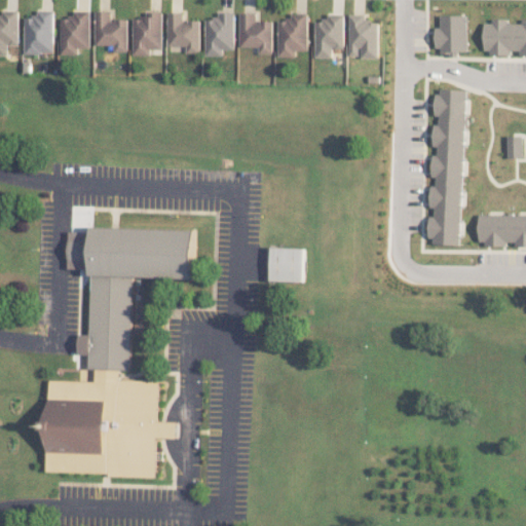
[(19,45),(19,10),(2,10),(2,16),(0,15),(0,47),(0,54),(8,54),(8,45),(19,45)]
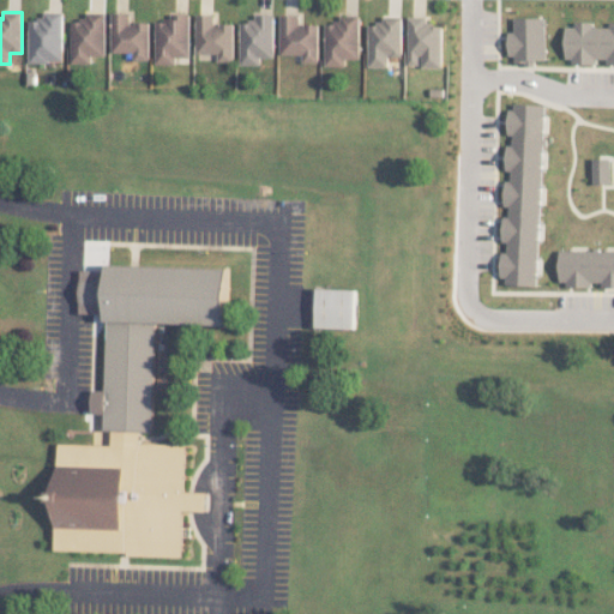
[(29,20),(28,61),(62,62),(64,12),(42,12),(42,20),(29,20)]
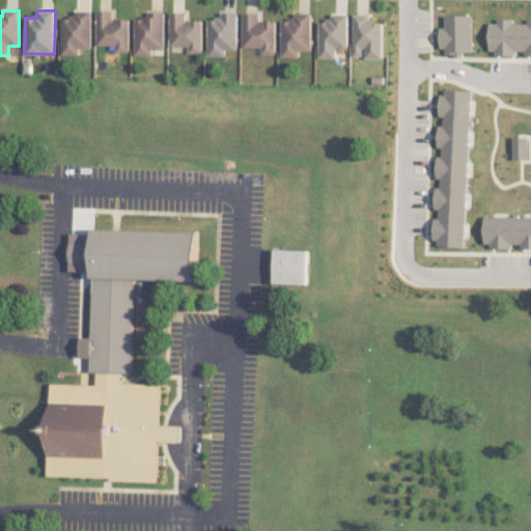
[(129,52),(130,19),(112,19),(112,11),(96,10),(95,45),(115,46),(115,52),(129,52)]
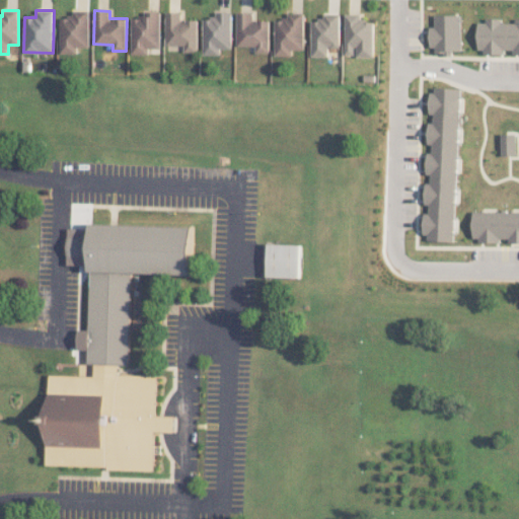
[(60,53),(77,53),(77,48),(89,48),(89,11),(71,11),(71,17),(60,17),(60,53)]
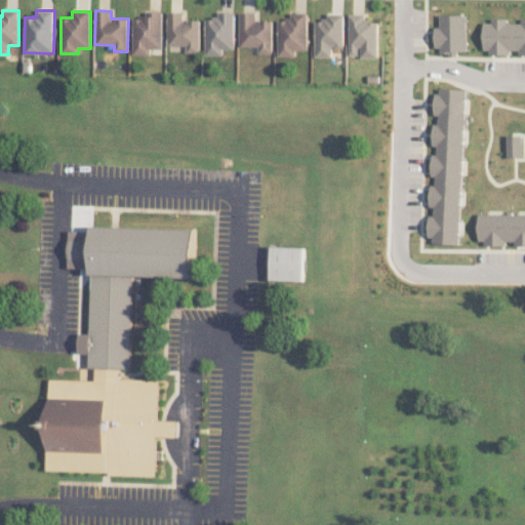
[(162,48),(163,11),(146,11),(146,17),(133,17),(132,54),(150,55),(150,48),(162,48)]
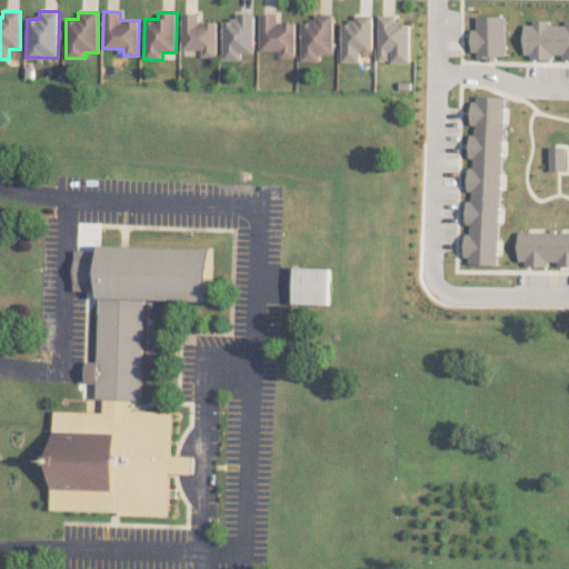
[(181,49),(201,49),(201,58),(217,58),(217,21),(199,21),(199,12),(181,12),(181,49)]
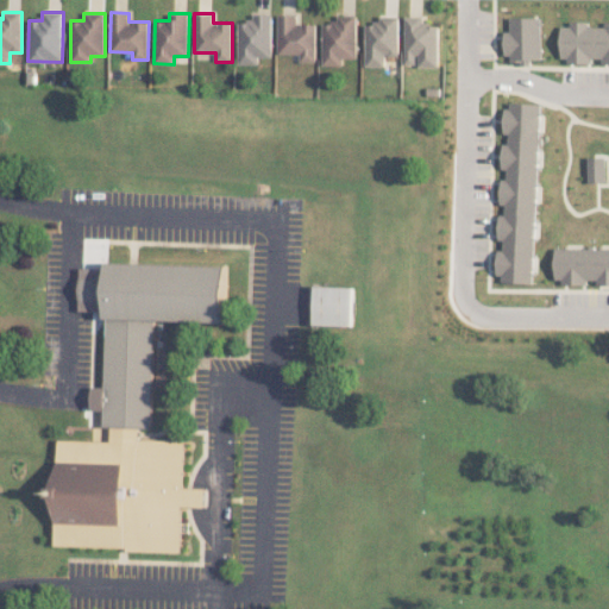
[(237,64),(258,64),(258,57),(272,57),(272,13),(252,13),(252,22),(238,22),(237,64)]
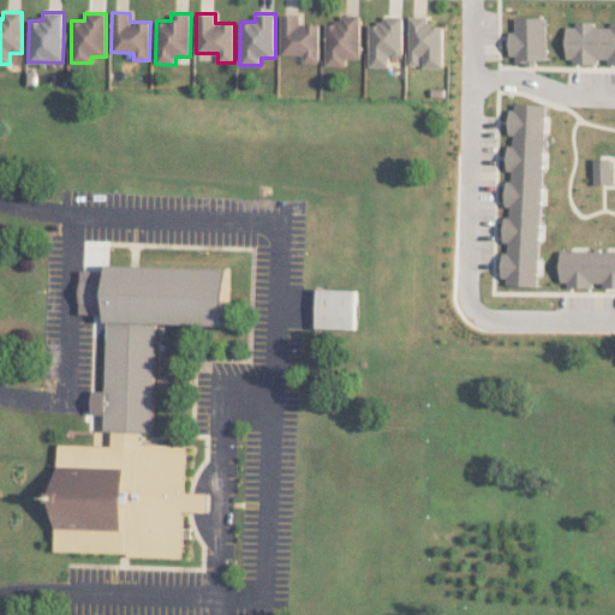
[(280,54),(303,54),(303,63),(318,63),(320,24),(300,24),(300,15),(281,15),(280,54)]
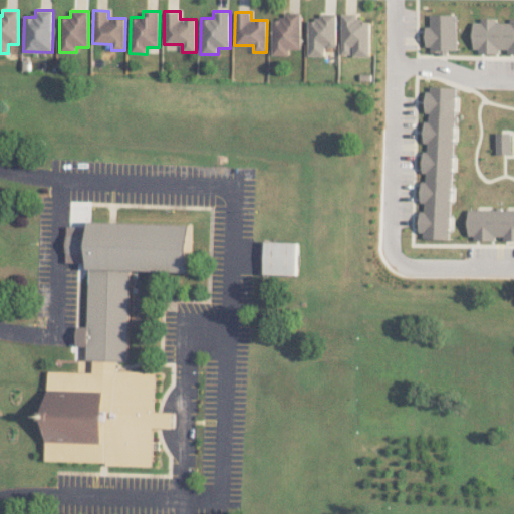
[(271,55),(289,55),(289,49),(300,49),(301,13),(282,13),(282,19),(272,19),(271,55)]
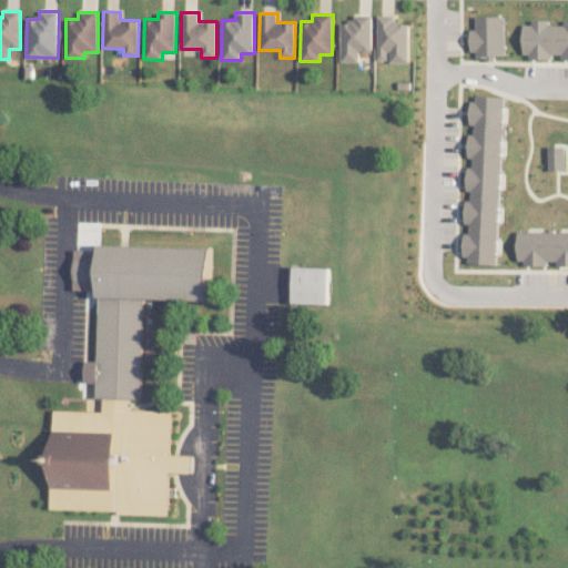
[(341,21),(340,61),(359,62),(359,52),(372,52),(373,16),(354,14),(354,21),(341,21)]
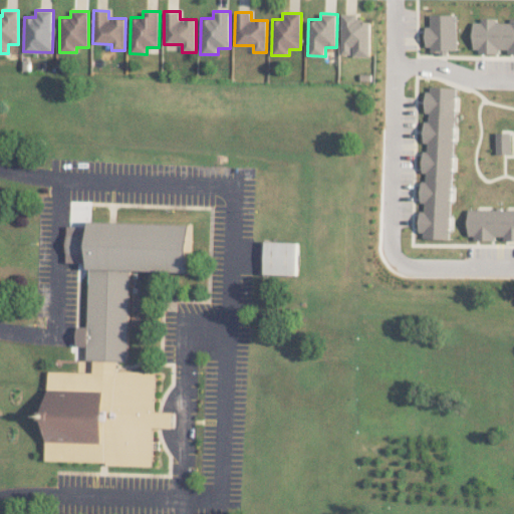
[(426,53),(447,53),(447,50),(456,49),(456,15),(430,15),(430,26),(426,26),(426,53)]
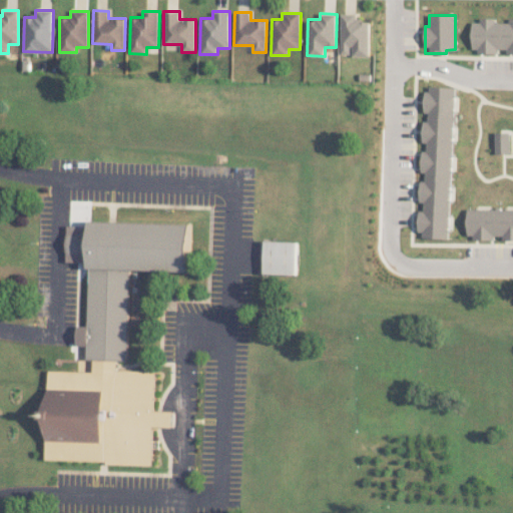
[(369,55),(370,17),(341,16),(340,55),(369,55)]
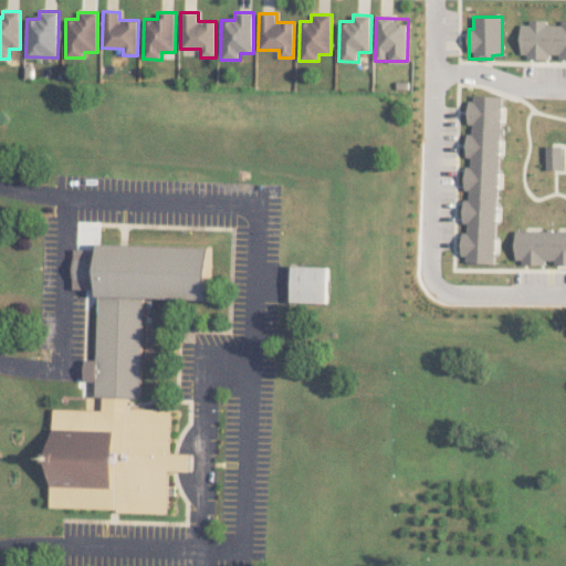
[(559,59),(565,59),(565,19),(563,20),(563,24),(547,24),(547,21),(522,21),(521,56),(559,58),(559,59)]
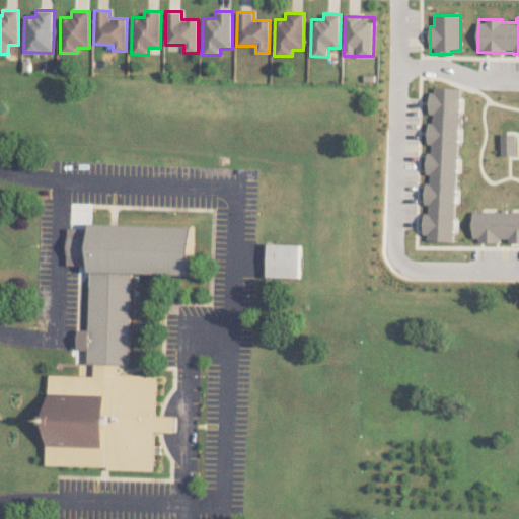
[(451,241),(459,88),(430,87),(428,114),(429,114),(427,152),(426,151),(424,182),(423,213),(422,213),(421,240),(451,241)]
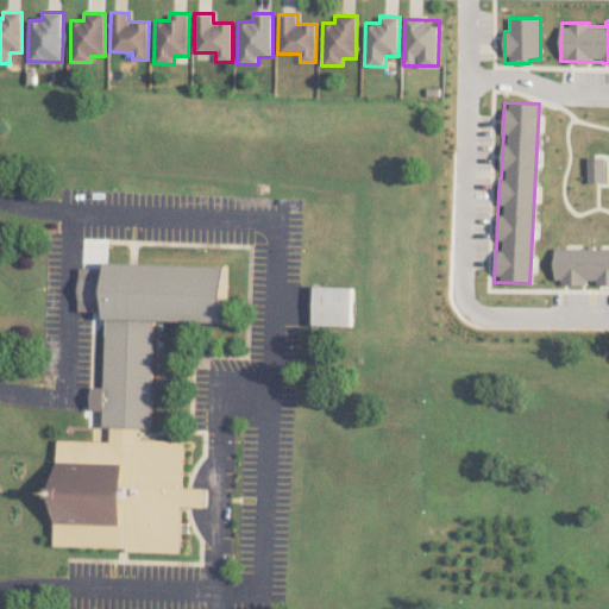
[(586,182),(604,182),(604,157),(585,157),(586,182)]
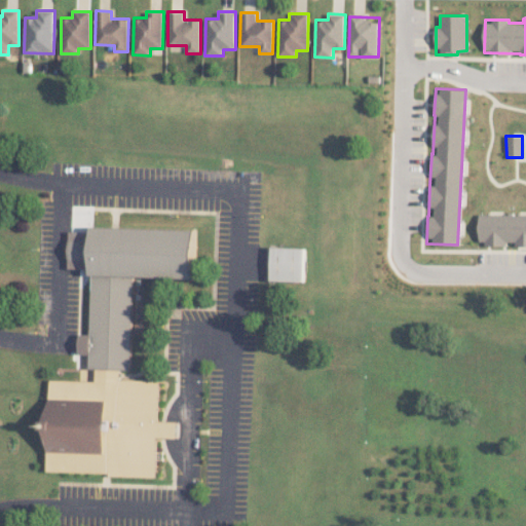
[(525,214),(477,214),(477,245),(503,245),(525,245),(525,214)]
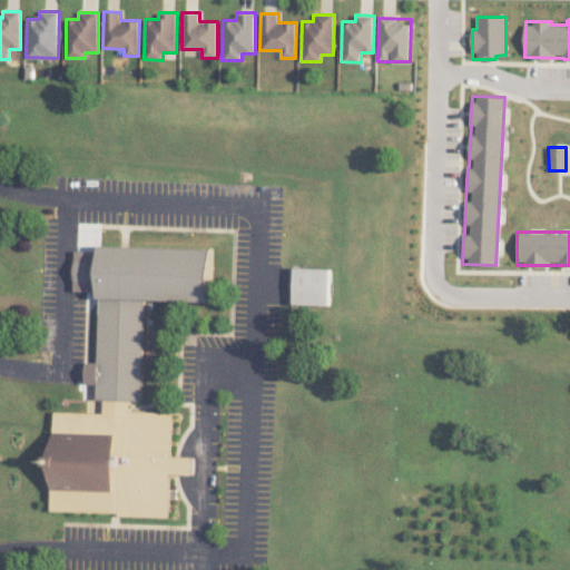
[(53,509),(57,414),(105,415),(106,396),(96,396),(96,382),(88,382),(88,361),(97,362),(100,292),(75,291),(76,253),(100,253),(101,244),(214,248),(213,304),(147,302),(144,401),(130,401),(130,411),(174,412),(172,454),(193,454),(193,477),(170,477),(169,518),(119,517),(119,511),(53,509)]
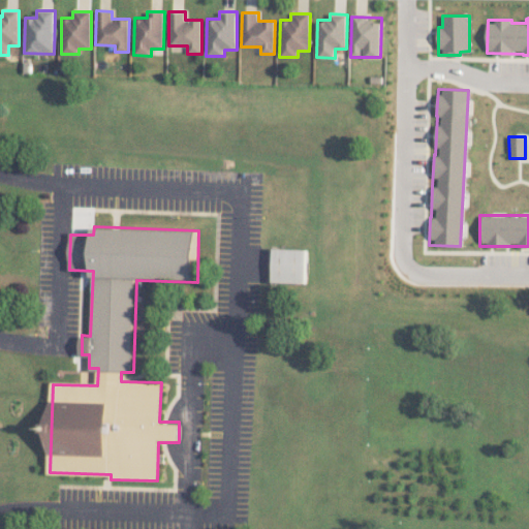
[(273,282),(307,283),(307,249),(275,248),(273,282)]
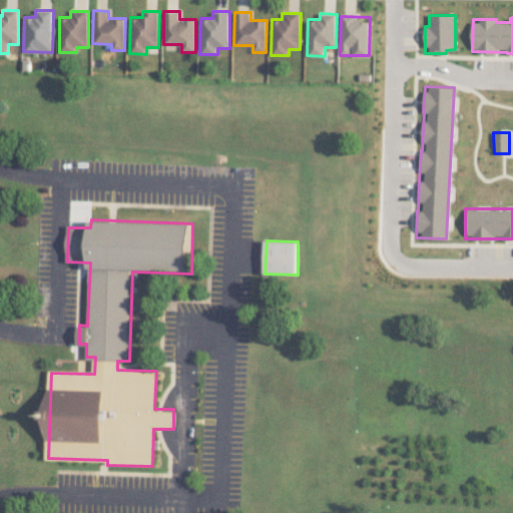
All buildings are outlined.
